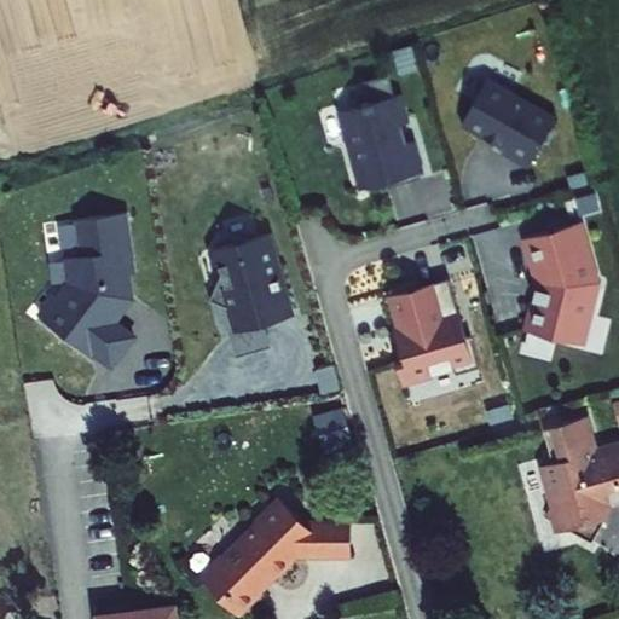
[(497,69),(460,127),(526,169),(563,111),(497,69)]
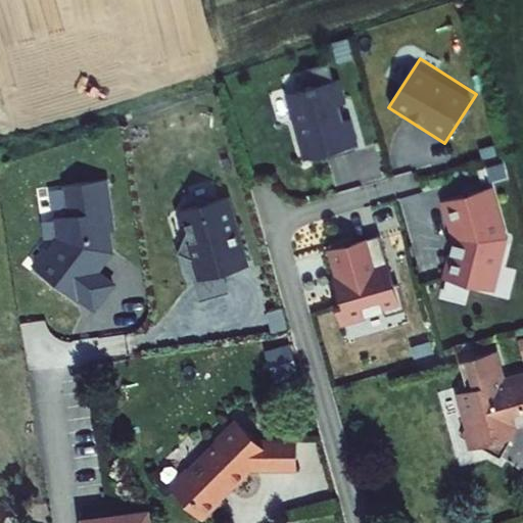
[(340,79),(284,95),(303,161),(360,145),(340,79)]
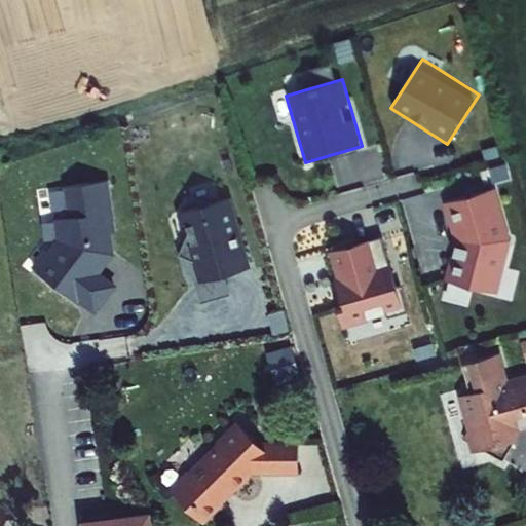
[(110,183),(65,187),(68,217),(53,218),(55,239),(33,266),(94,314),(116,285),(102,273),(117,253),(110,183)]
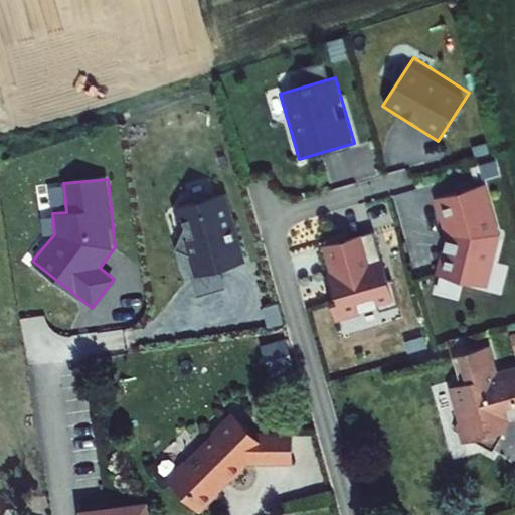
[(485,184),(433,200),(445,239),(436,276),(488,289),(501,235),(485,184)]
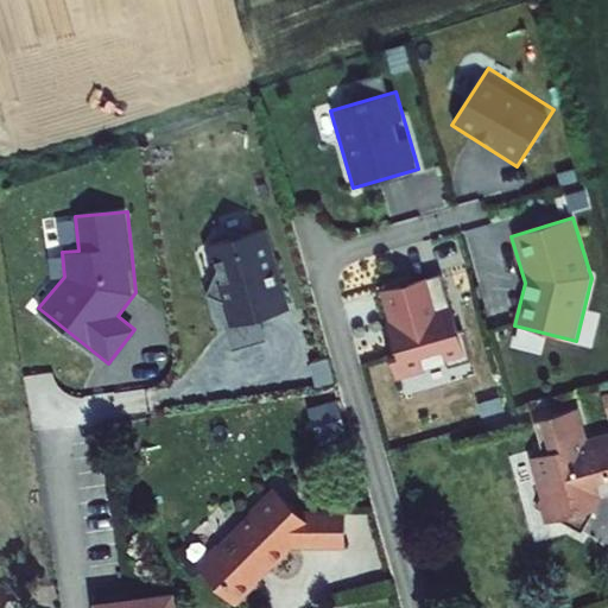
[(259,227),(208,241),(215,266),(203,292),(214,297),(225,302),(230,323),(257,316),(286,308),(272,255),(267,258),(259,227)]
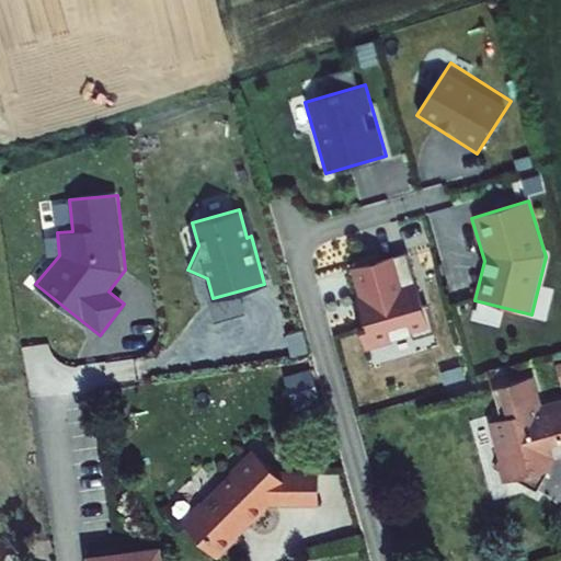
[(409,253),(348,270),(369,346),(430,330),(409,253)]
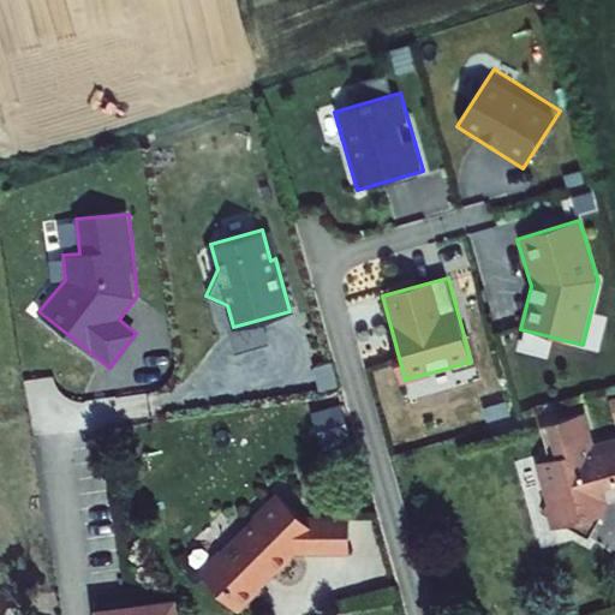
[(227,305),(216,300),(231,352),(266,342),(260,320),(233,327),(227,305)]
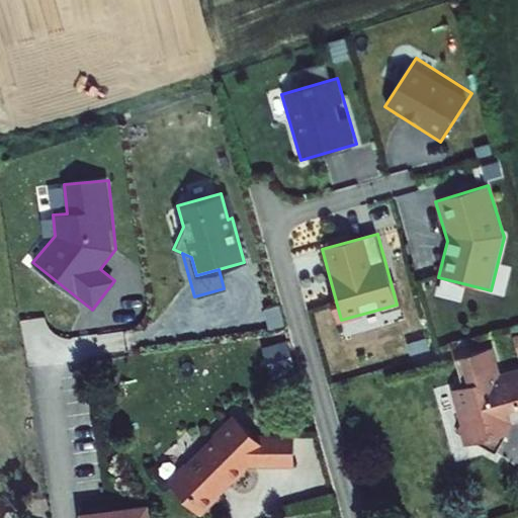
[(286,340),(261,349),(273,381),(298,372),(286,340)]
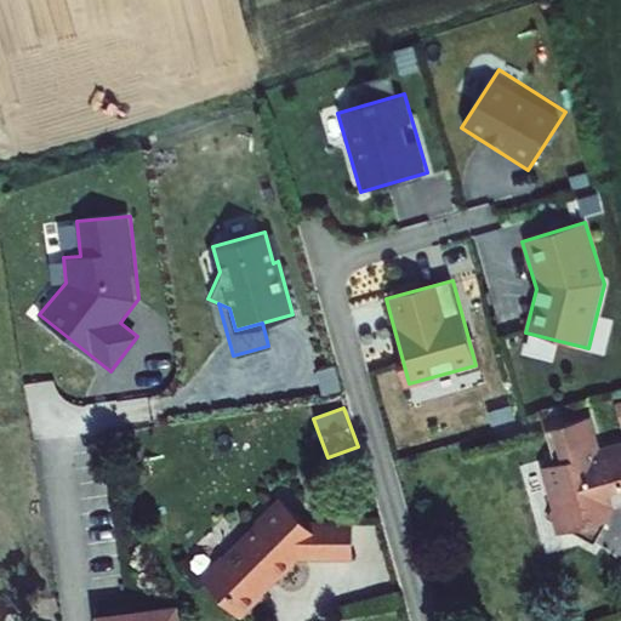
[(597,545),(610,520),(608,512),(614,501),(620,505),(620,503),(620,444),(598,451),(588,417),(554,427),(565,461),(543,467),(556,507),(550,518),(554,522),(559,535),(573,531),(597,545)]
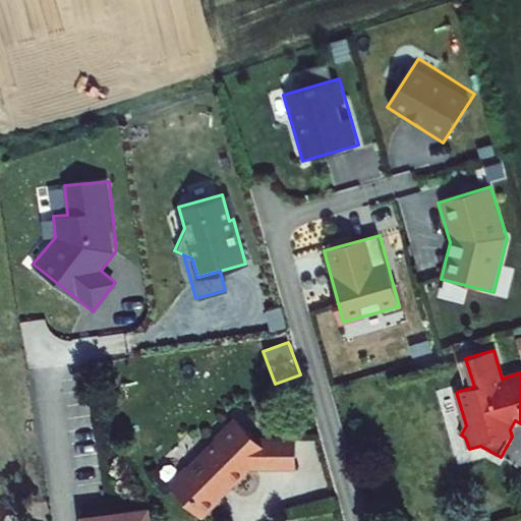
[(257,440),(235,416),(201,450),(188,438),(156,470),(198,512),(247,469),(297,469),(297,439),(257,440)]
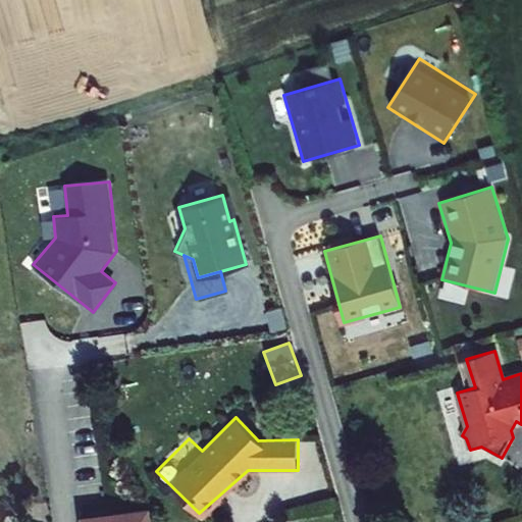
[(153,521),(152,509),(80,517),(80,521),(153,521)]
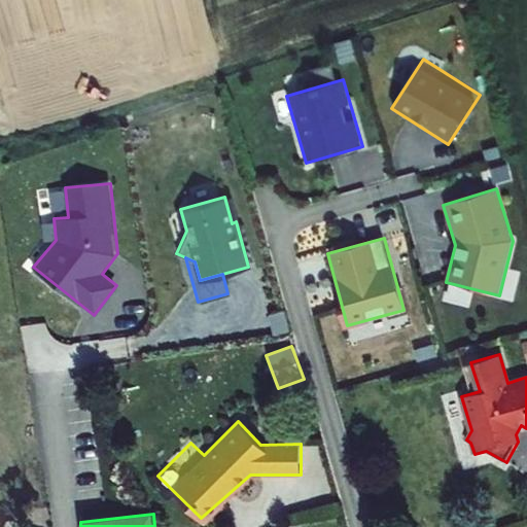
All buildings are outlined.
